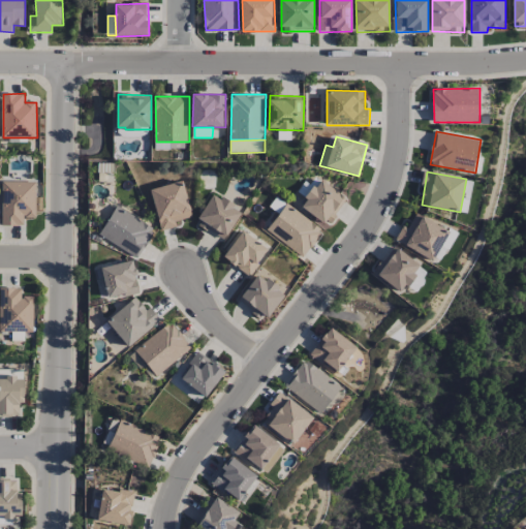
[(327,225),(347,198),(321,179),(307,198),(308,199),(303,207),(327,225)]
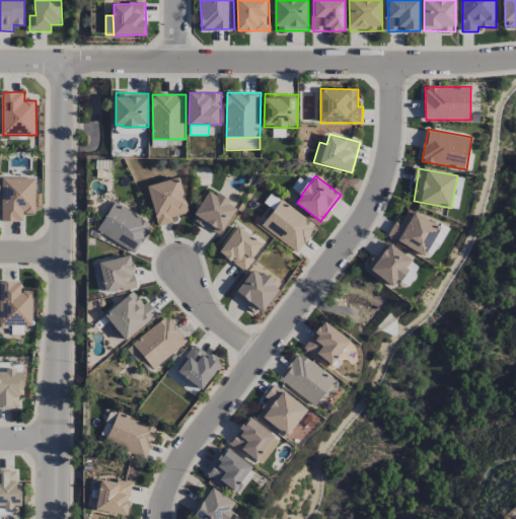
[(4,221),(24,221),(24,213),(40,213),(40,198),(38,198),(37,177),(3,178),(4,221)]
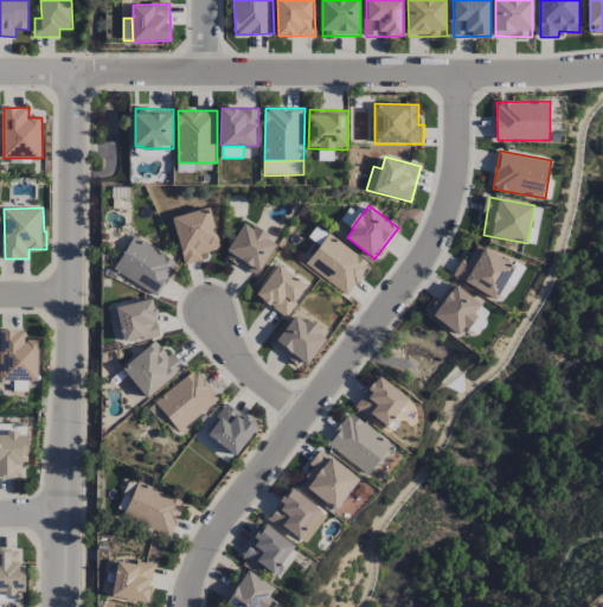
[(212,208),(174,216),(185,264),(204,261),(203,254),(220,249),(212,208)]
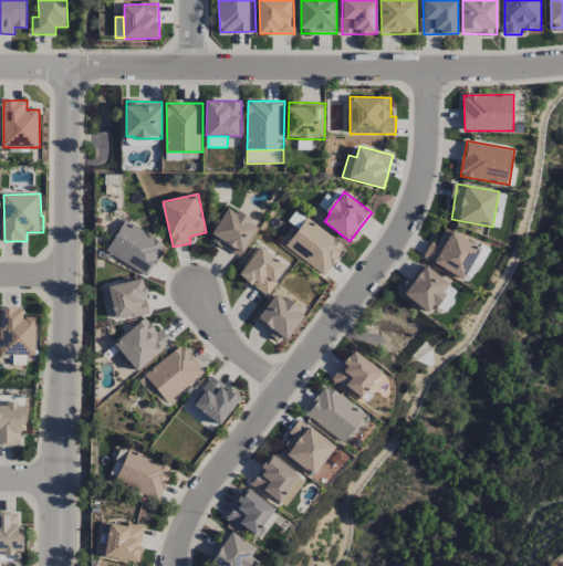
[(211,240),(242,257),(260,224),(228,208),(211,240)]
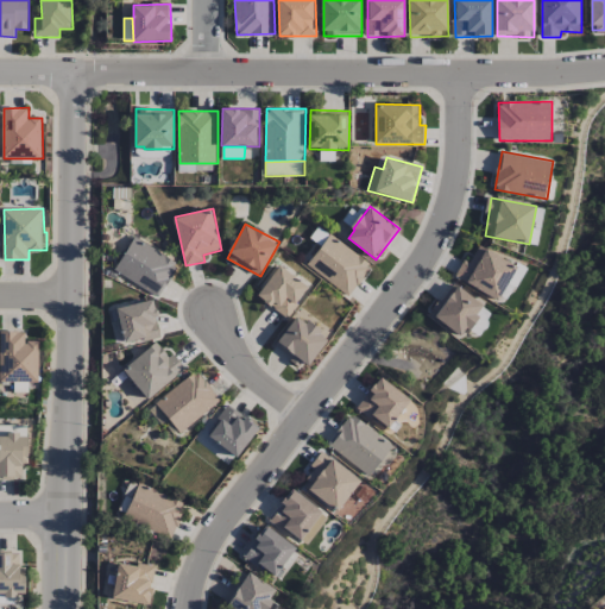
[(350,297),(373,267),(333,233),(308,264),(350,297)]
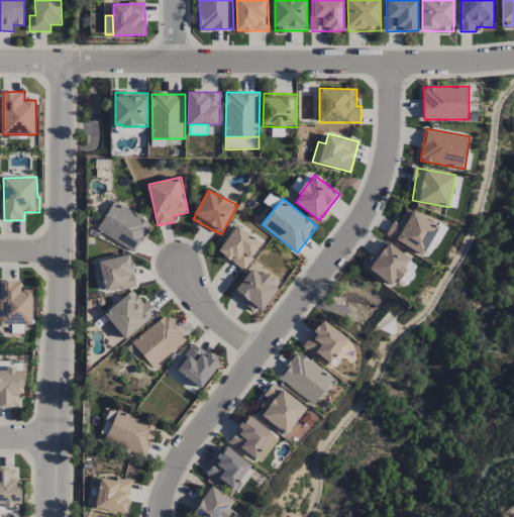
[(136,252),(153,223),(115,201),(98,229),(136,252)]
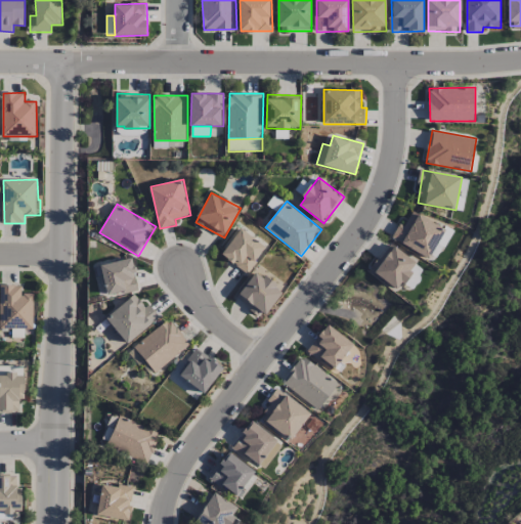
[(401,224),(393,237),(428,259),(445,230),(415,211),(405,226),(401,224)]
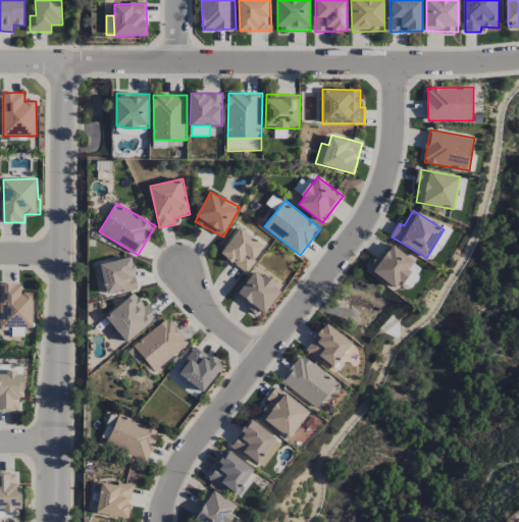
[(249,272),(256,260),(255,260),(265,245),(239,227),(221,255),(249,272)]
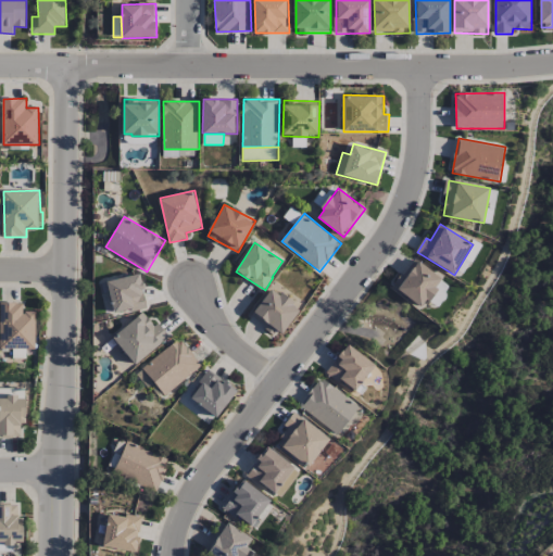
[(444,280),(417,258),(394,287),(422,308),(444,280)]
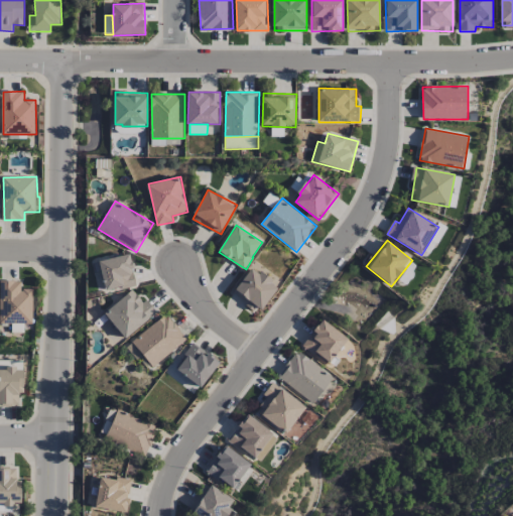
[(138,284),(130,254),(99,261),(107,292),(138,284)]
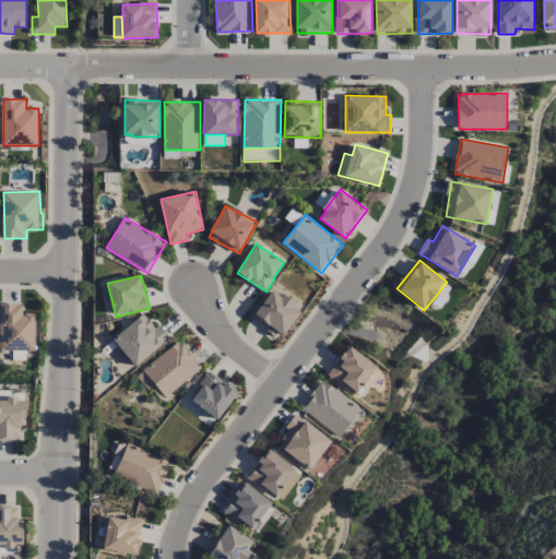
[(302,310),(274,289),(252,318),(280,339),(302,310)]
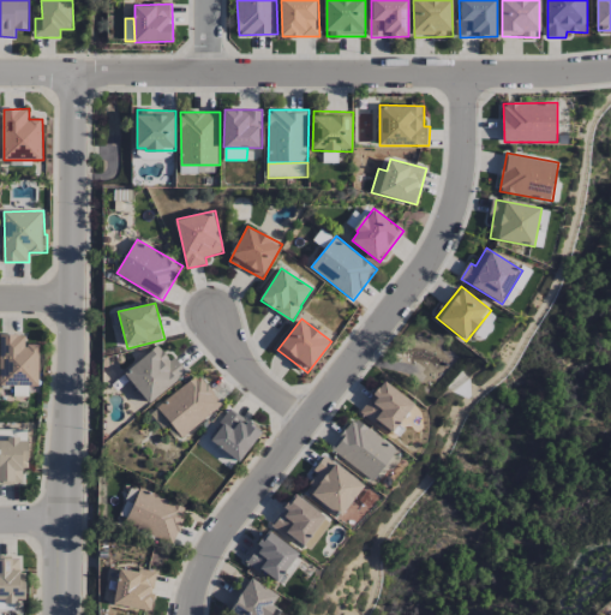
[(41,345),(27,345),(27,335),(1,334),(0,386),(40,386),(41,345)]
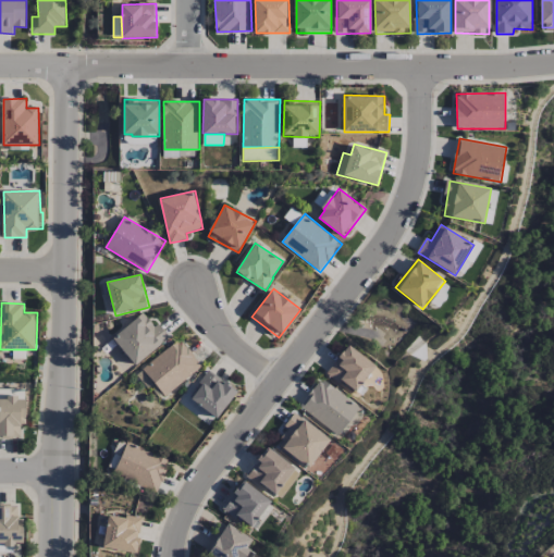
[(113,338),(138,366),(170,338),(145,310),(113,338)]
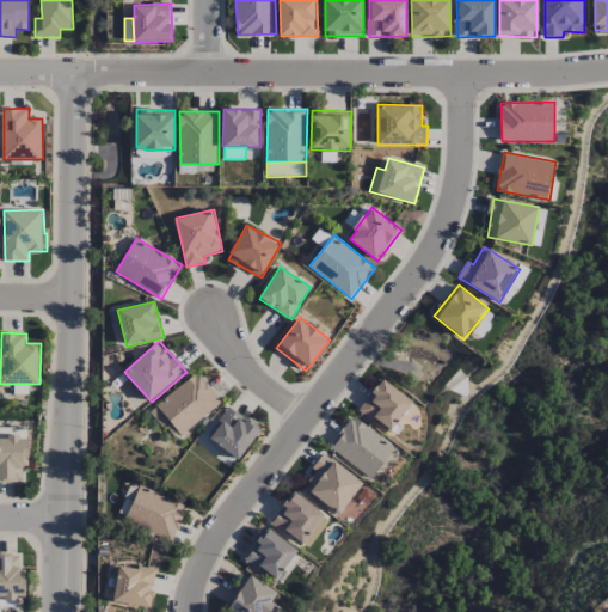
[(158,404),(182,435),(223,403),(200,372),(158,404)]
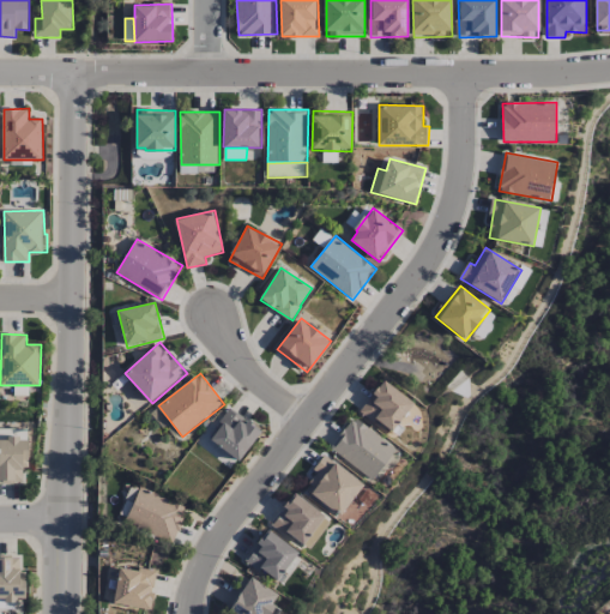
[(391,433),(414,403),(384,380),(361,410),(391,433)]
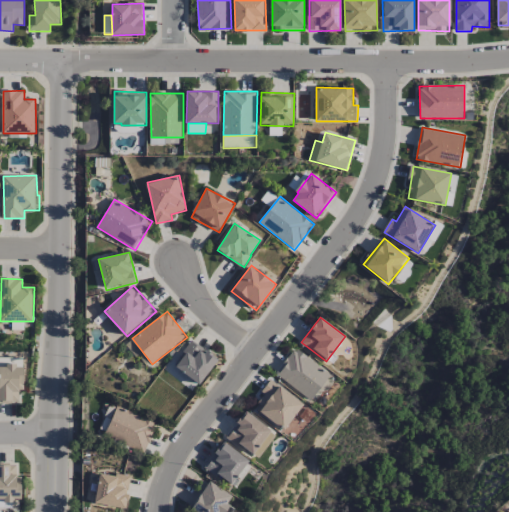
[(219,360),(194,340),(174,365),(199,385),(219,360)]
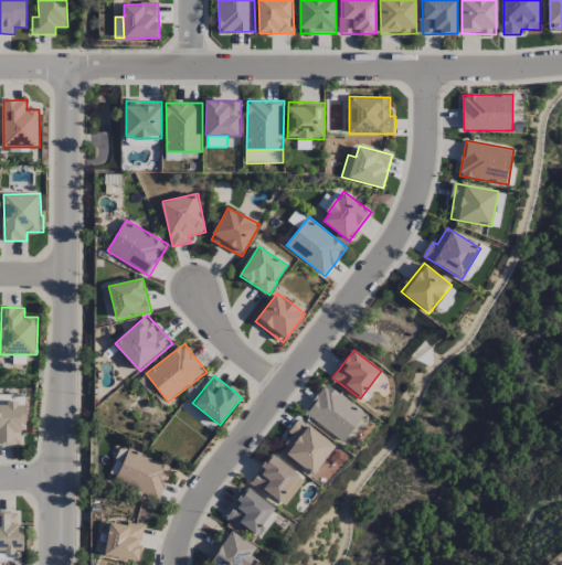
[(345,443),(367,414),(327,383),(305,412),(345,443)]
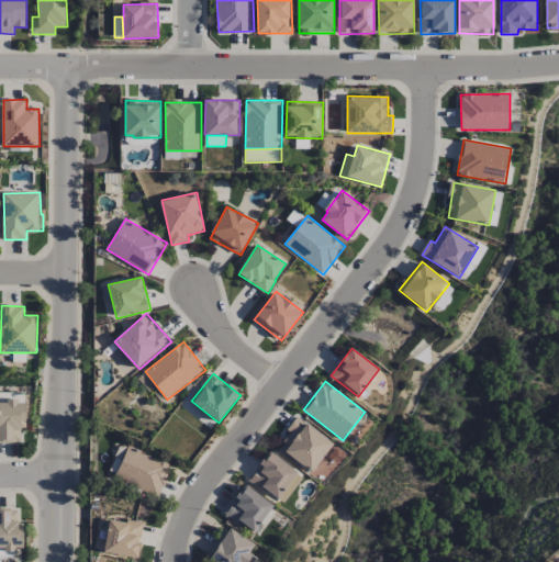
[(0,415),(0,440),(23,440),(23,428),(26,428),(28,402),(0,402),(0,415)]
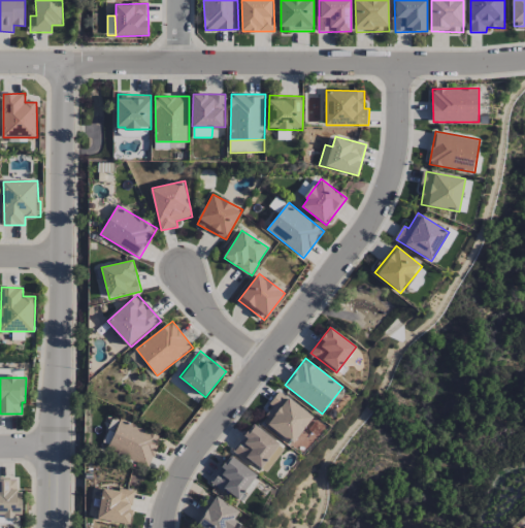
[(261,421),(295,442),(314,415),(280,393),(261,421)]
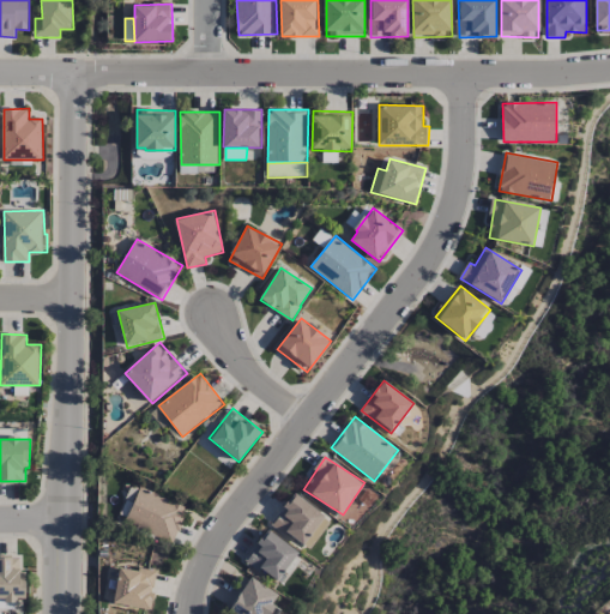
[(189,507),(140,487),(126,523),(175,543),(189,507)]
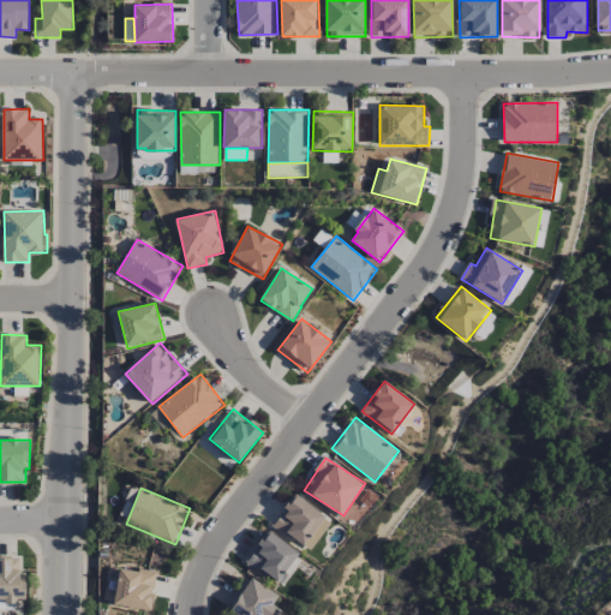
[(310,551),(334,523),(297,494),(274,521),(310,551)]
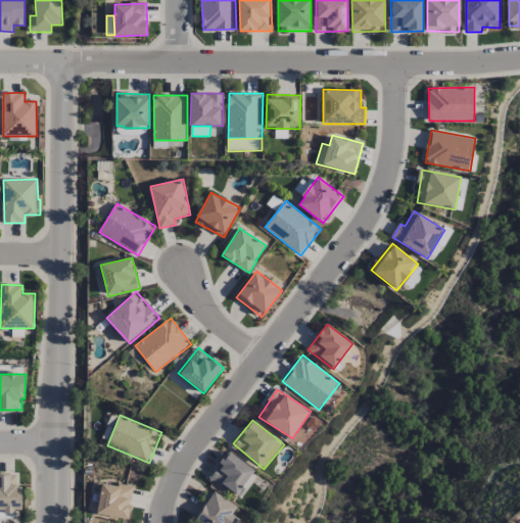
[(235,495),(254,470),(229,450),(209,475),(235,495)]
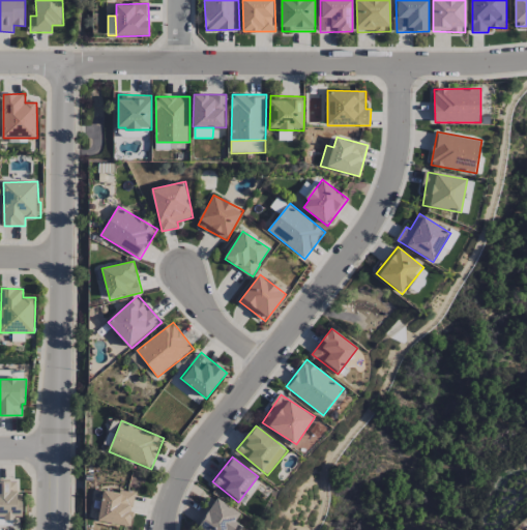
[(0,480),(0,520),(23,521),(23,492),(19,493),(19,480),(0,480)]
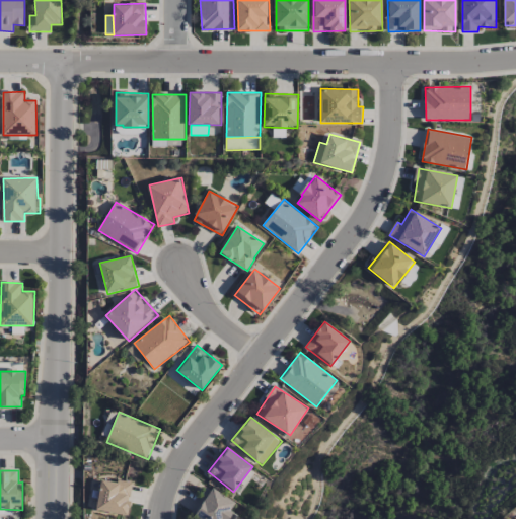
[(133,484),(101,478),(96,510),(129,515),(133,484)]
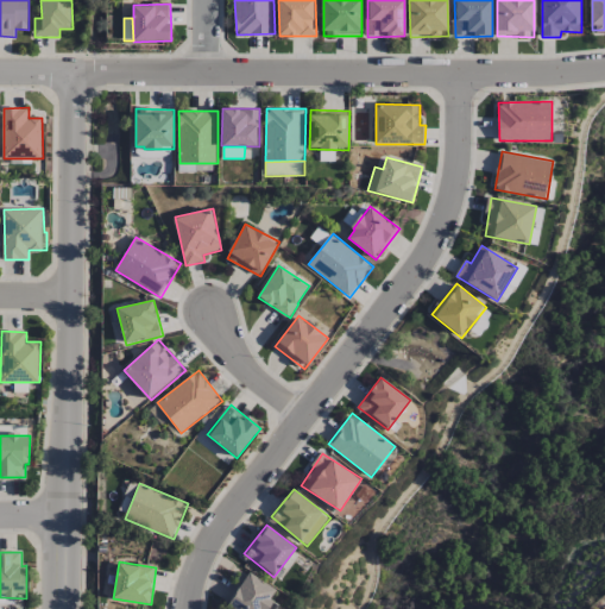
[(266,608),(278,591),(245,570),(225,602),(235,608),(266,608)]
